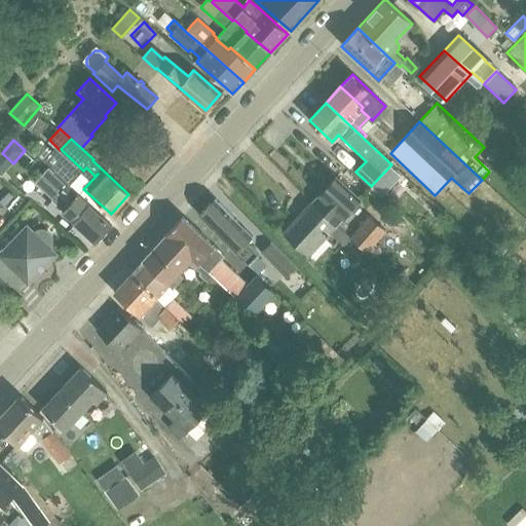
[(46,146),(37,156),(46,164),(55,154),(46,146)]
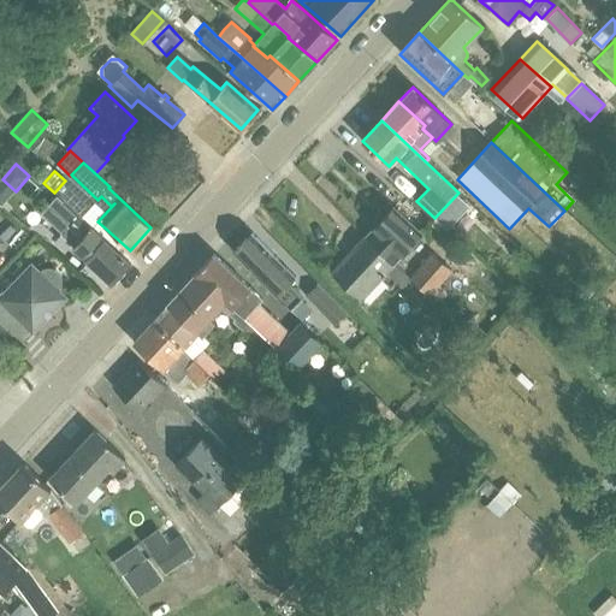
[(90,207),(72,190),(73,189),(65,181),(54,193),(63,201),(81,217),(90,207)]
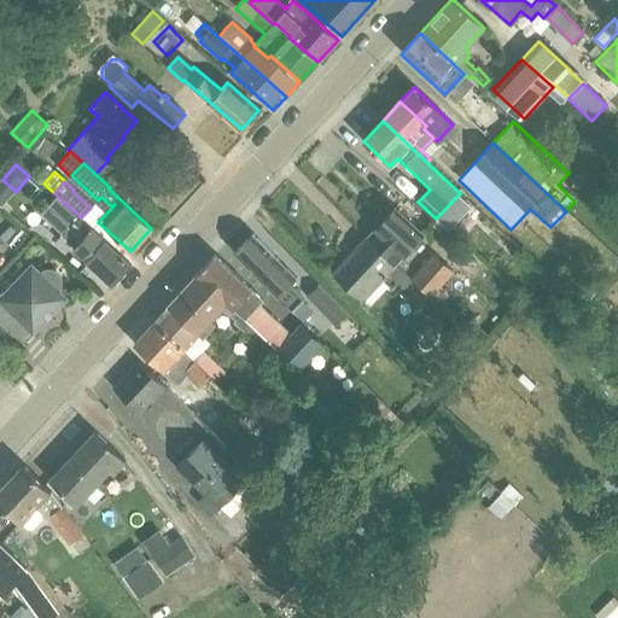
[(0,188),(0,205),(3,208),(11,198),(0,188)]
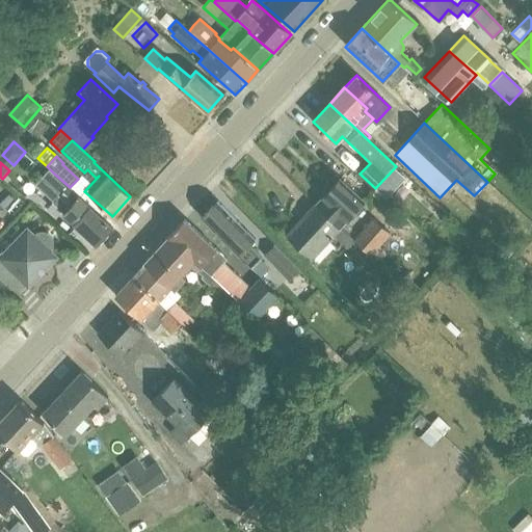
[(62,213),(97,244),(112,227),(50,170),(36,185),(54,201),(53,202),(63,212),(62,213)]
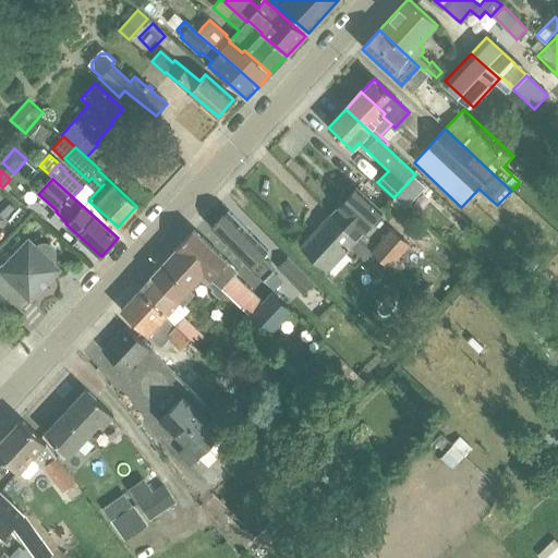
[(356,190),(331,217),(334,219),(354,239),(379,211),(356,190)]
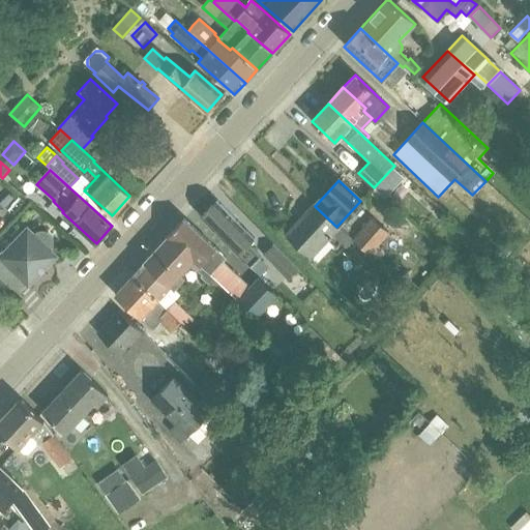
[(217,201),(201,217),(251,267),(259,259),(260,258),(261,257),(248,244),(255,238),(240,225),(239,223),(217,201)]
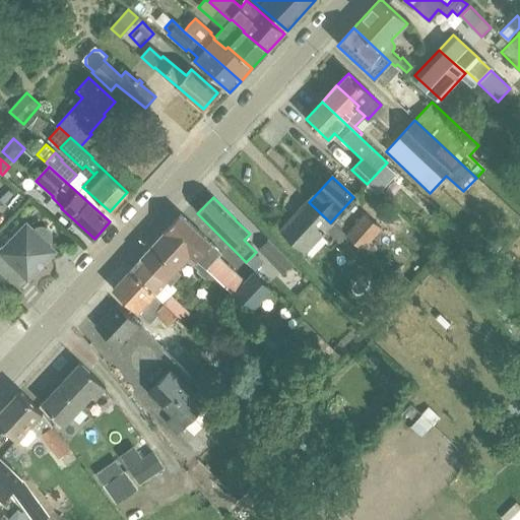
[(311,204),(309,202),(281,231),(304,251),(330,222),(311,204)]
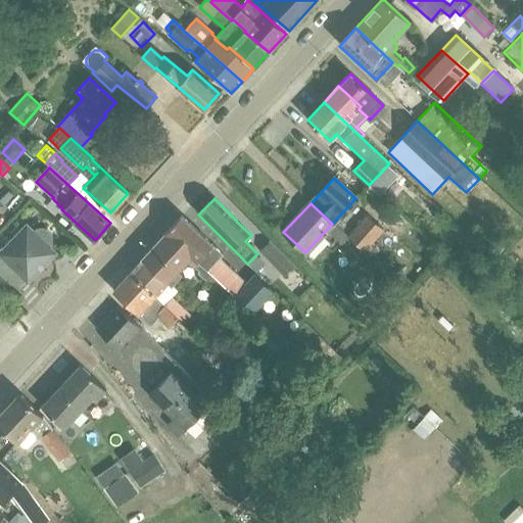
[(364,251),(383,229),(369,216),(348,237),(364,251)]
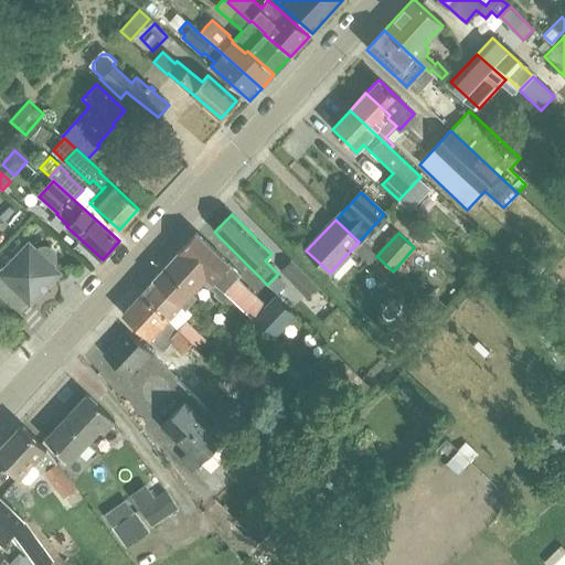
[(176,257),(153,280),(162,288),(185,310),(196,298),(191,294),(202,281),(209,289),(209,288),(213,285),(219,290),(235,306),(274,341),(296,318),(275,297),(265,307),(236,280),(241,275),(196,234),(176,257)]
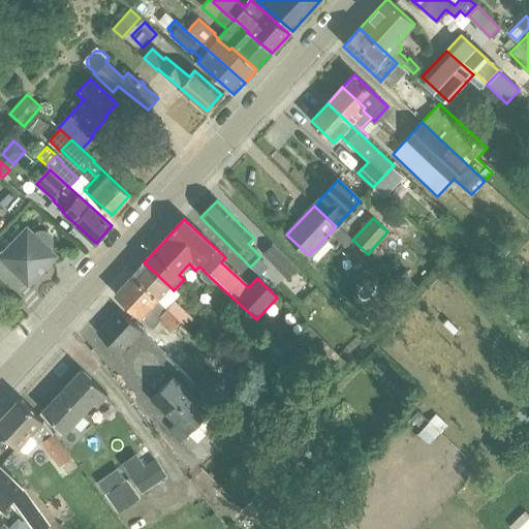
[(6,249),(6,250),(1,250),(0,250),(0,284),(4,285),(8,286),(13,287),(17,290),(23,297),(24,296),(21,292),(57,255),(50,248),(52,245),(52,241),(52,237),(49,232),(45,230),(41,230),(37,230),(33,234),(26,226),(5,248),(6,249)]
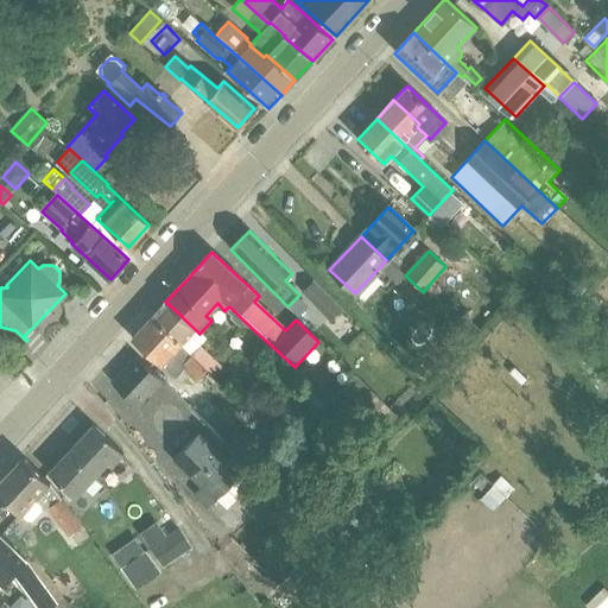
[(343,308),(315,279),(303,291),(331,320),(343,308)]
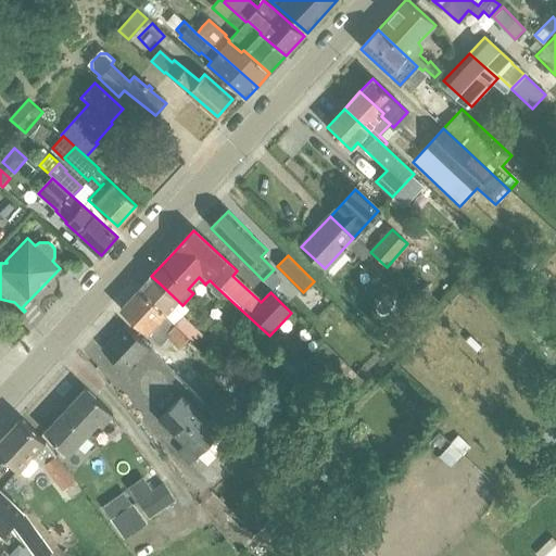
[(528,255),(519,263),(529,272),(536,264),(528,255)]
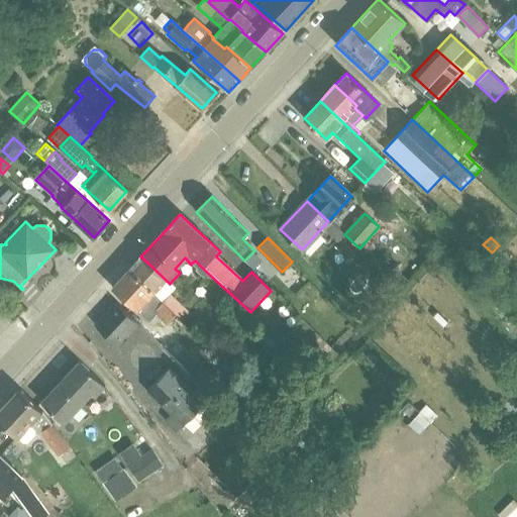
[(463,247),(453,257),(460,265),(471,254),(463,247)]
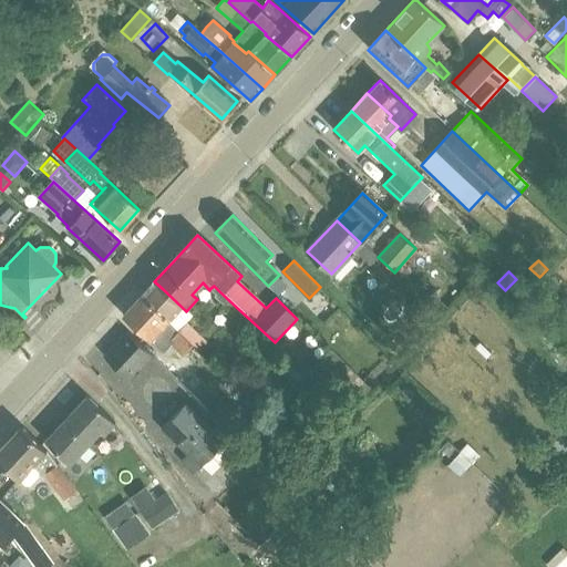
[(154,281),(142,295),(160,311),(174,327),(193,346),(198,351),(206,342),(186,323),(192,317),(186,311),(163,289),(154,281)]
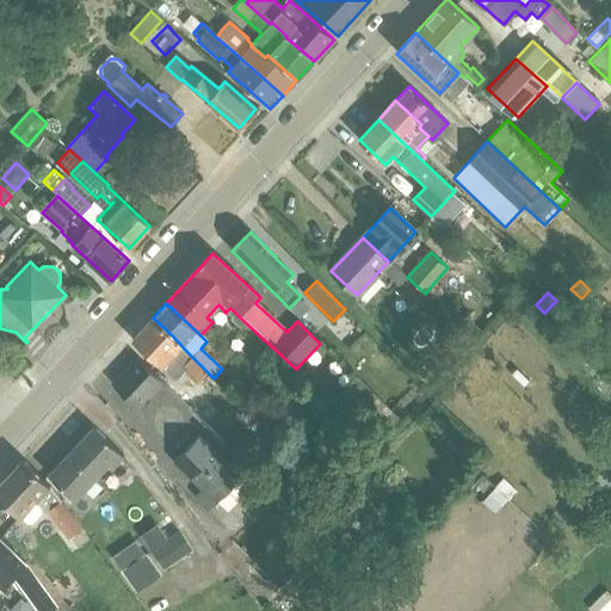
[(236,314),(230,321),(248,337),(254,331),(236,314)]
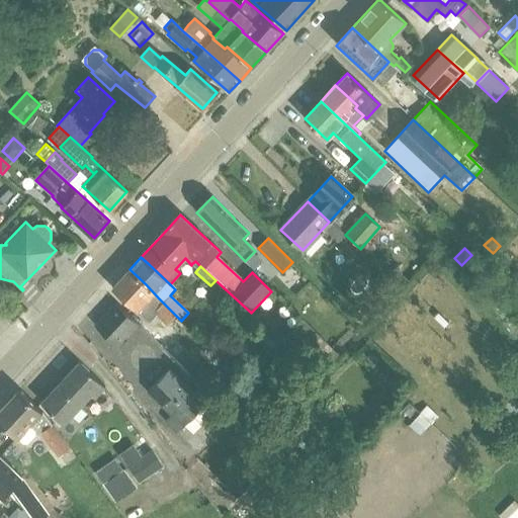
[(130,269),(112,287),(137,312),(138,310),(150,321),(157,314),(167,324),(168,324),(176,316),(159,298),(146,284),(130,269)]
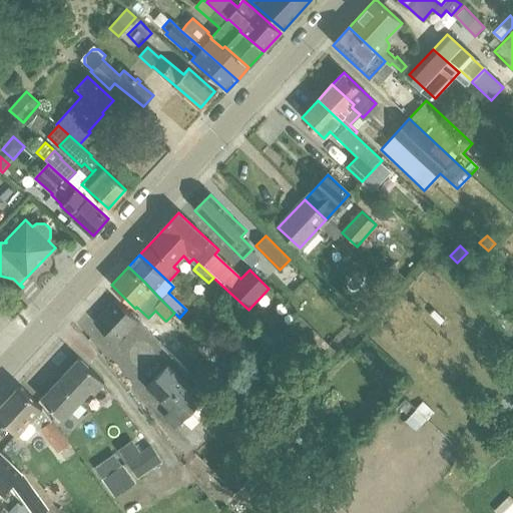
[(494,300),(488,293),(479,300),(486,307),(494,300)]
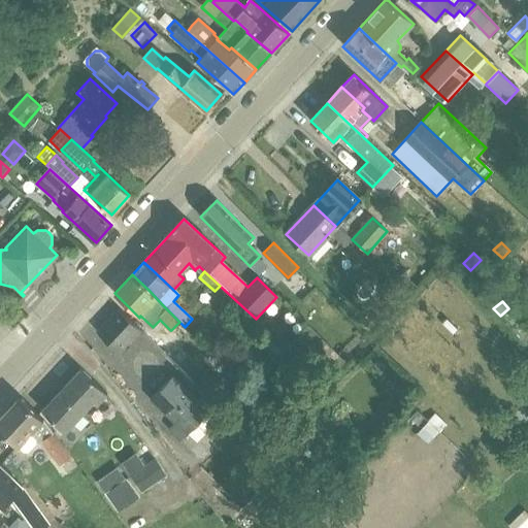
[(142,330),(119,307),(97,330),(121,353),(142,330)]
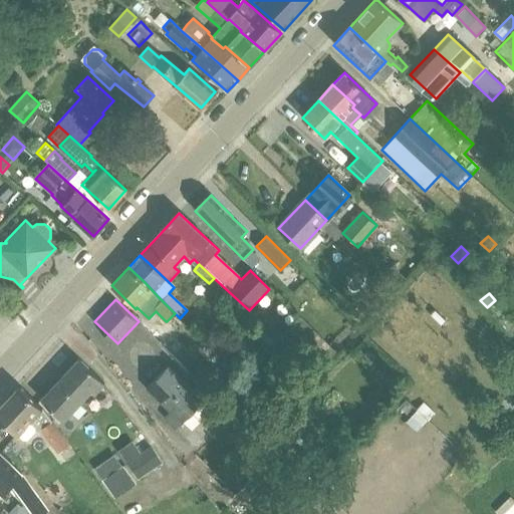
[(59,381),(81,402),(91,391),(95,394),(105,382),(80,358),(59,381)]
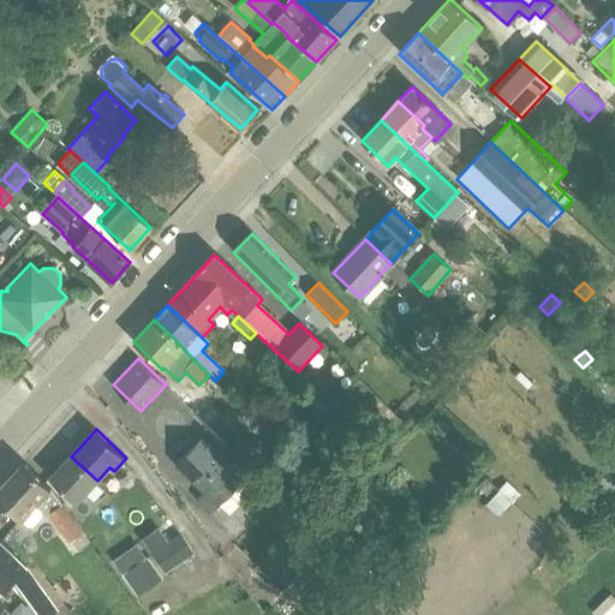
[(203,491),(197,497),(212,512),(220,502),(231,513),(254,489),(243,479),(245,477),(203,435),(175,463),(203,491)]
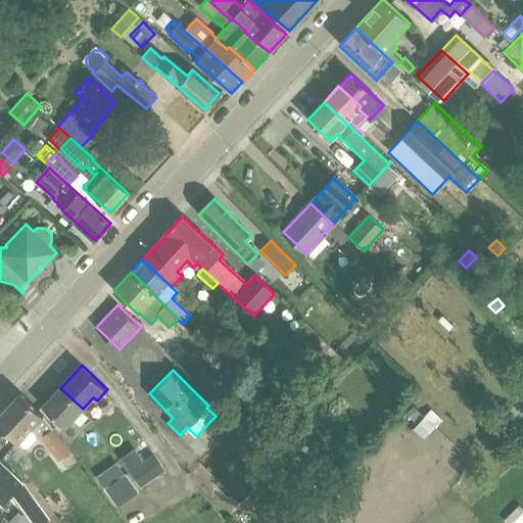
[(60,388),(43,406),(65,427),(83,409),(60,388)]
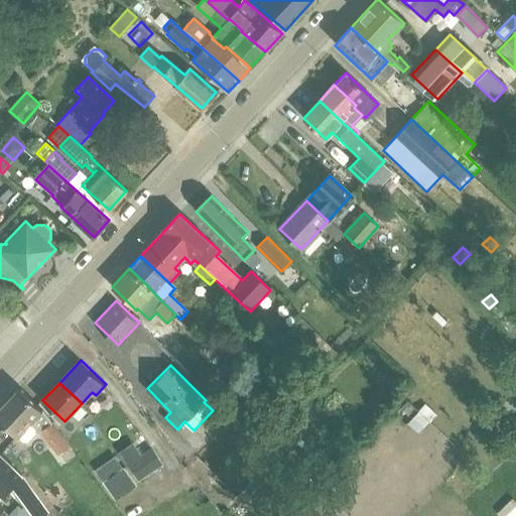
[(42,407),(20,387),(0,408),(0,418),(18,435),(19,435),(24,439),(29,440),(36,432),(35,427),(40,432),(42,429),(59,453),(70,444),(42,407)]
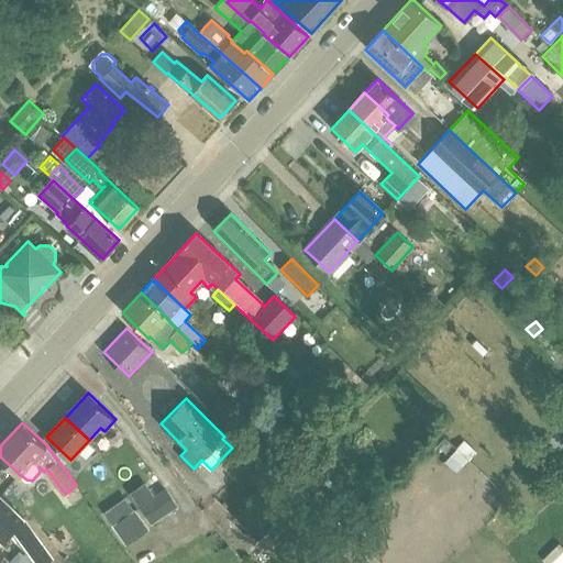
[(465,441),(459,448),(462,452),(470,460),(476,453),(465,441)]
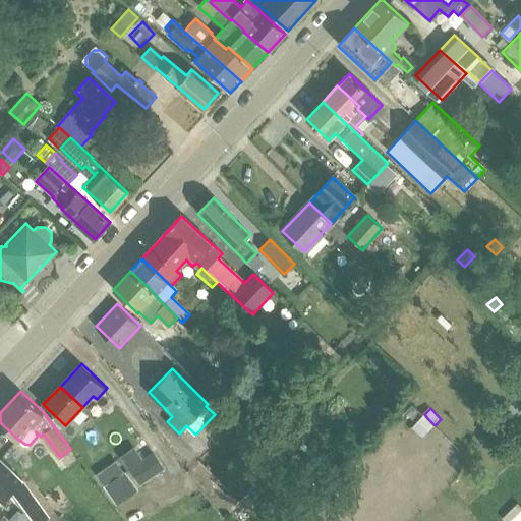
[(424,414),(418,420),(428,431),(435,425),(427,418),(424,414)]
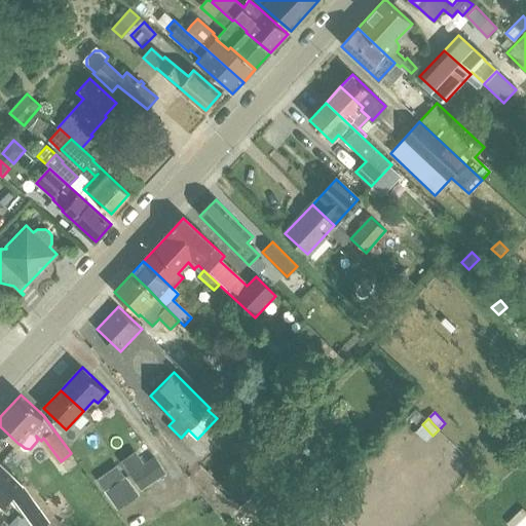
[(136,452),(121,461),(141,490),(155,481),(145,464),(136,452)]
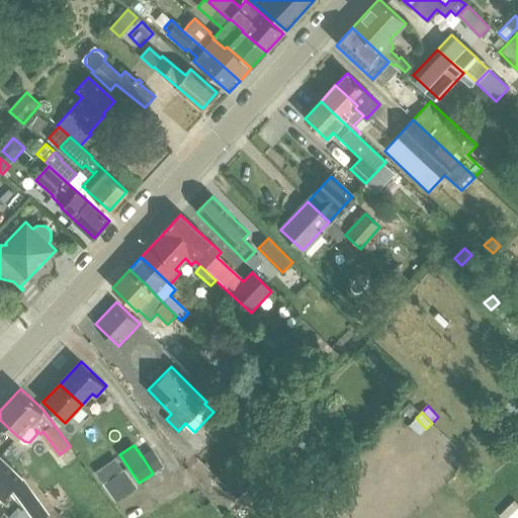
[(53,517),(23,477),(0,453),(0,494),(3,497),(12,487),(34,517),(53,517)]
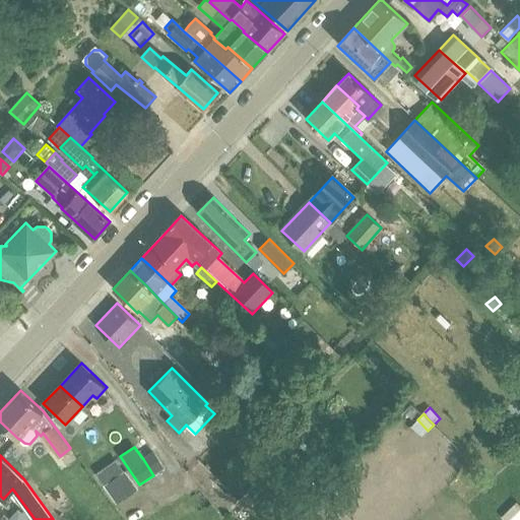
[(127,468),(105,484),(117,502),(139,486),(127,468)]
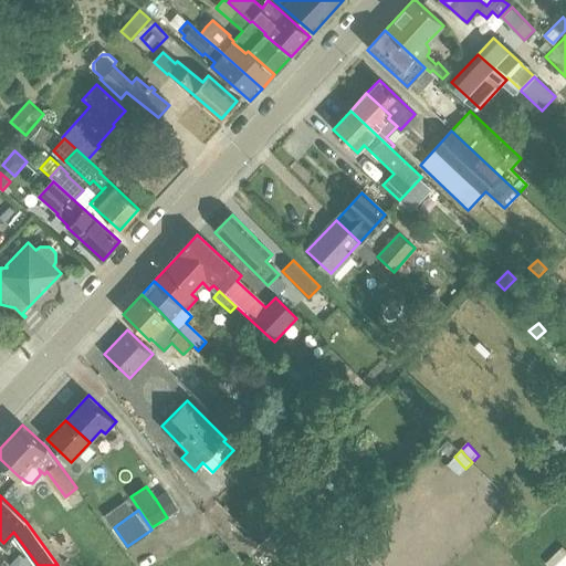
[(565,542),(547,558),(554,565),(565,565),(565,542)]
